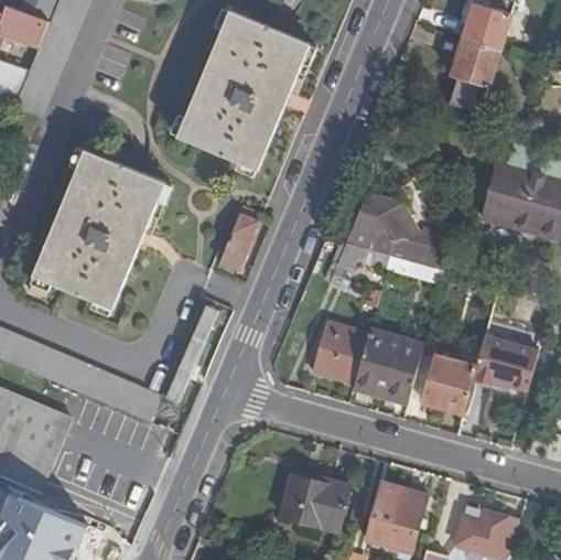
[(56,0),(49,19),(39,45),(29,67),(13,104),(40,115),(87,0),(56,0)]
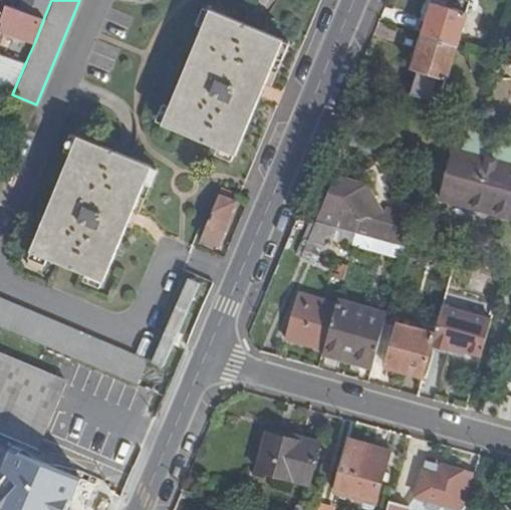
[(44,17),(0,1),(0,27),(35,41),(44,17)]
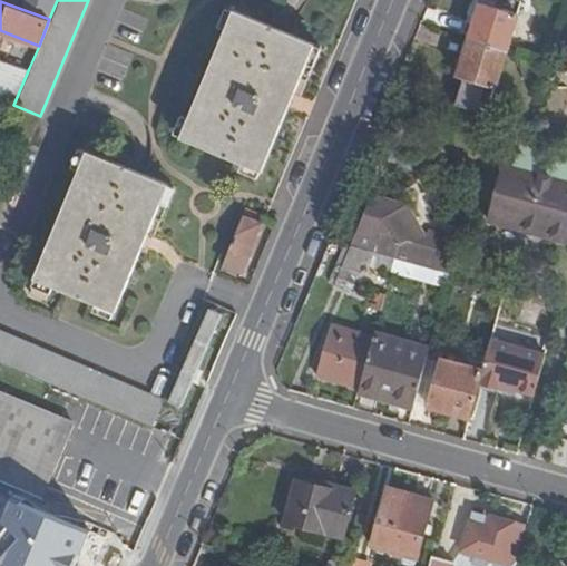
[(478,1),(467,37),(504,49),(515,13),(478,1)]
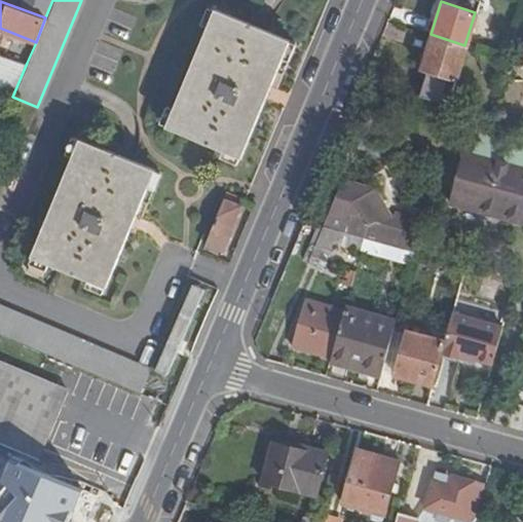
[(287,39),(214,8),(164,123),(239,155),(287,39)]
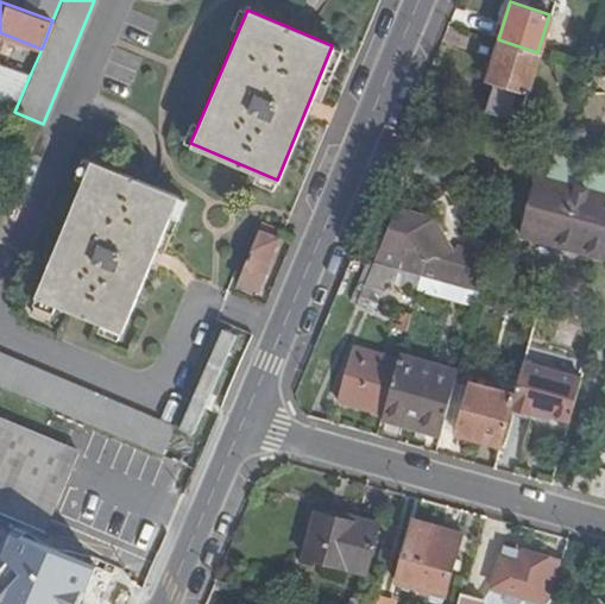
[(524,90),(537,52),(498,39),(486,77),(524,90)]
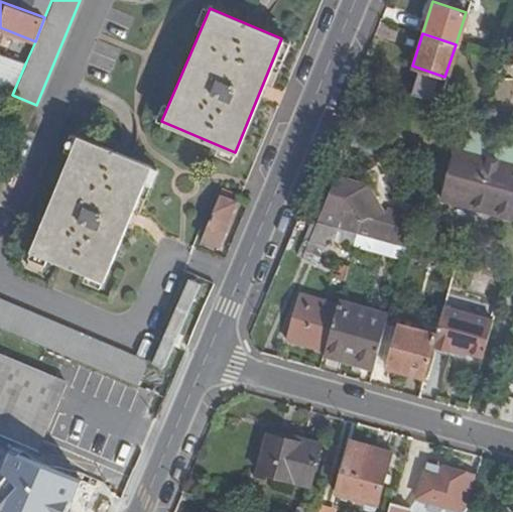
[(468,129),(454,126),(450,143),(464,147),(468,129)]
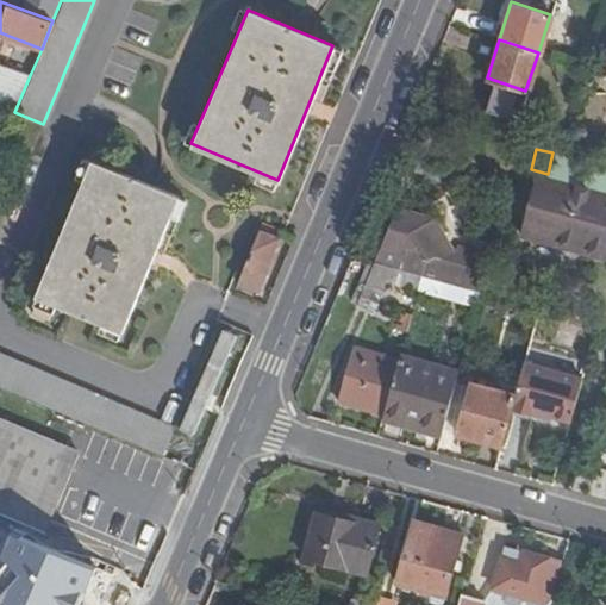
[(549,175),(538,172),(520,232),(570,247),(572,241),(581,243),(579,249),(605,256),(605,254),(605,169),(554,155),(549,175)]
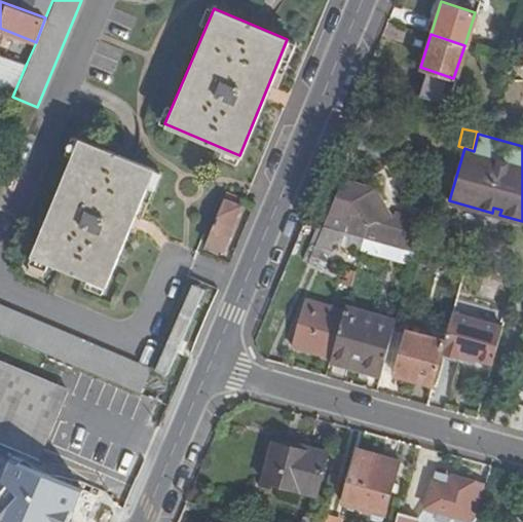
[(153,169),(78,139),(29,255),(104,285),(153,169)]
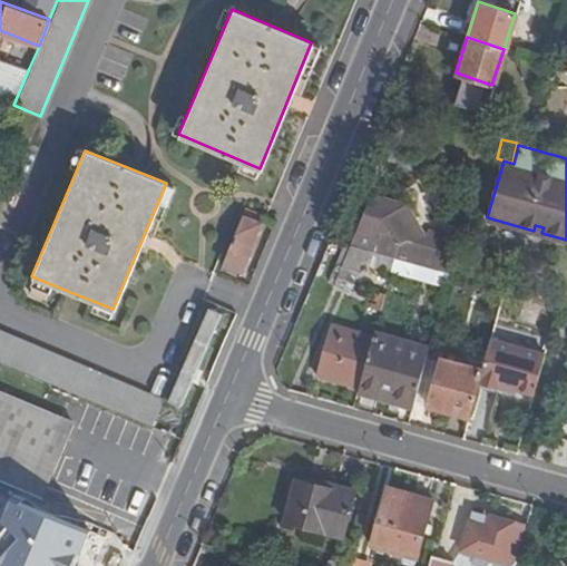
[(371,250),(392,255),(412,260),(437,266),(447,232),(427,227),(426,233),(414,231),(417,223),(406,206),(381,220),(385,228),(375,233),(371,250)]
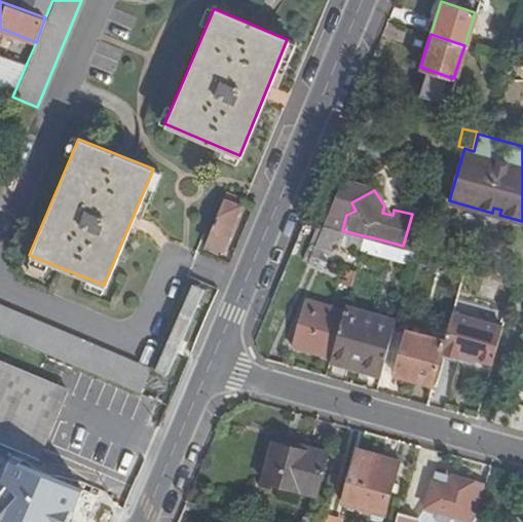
[(238,204),(221,196),(202,241),(220,249),(238,204)]
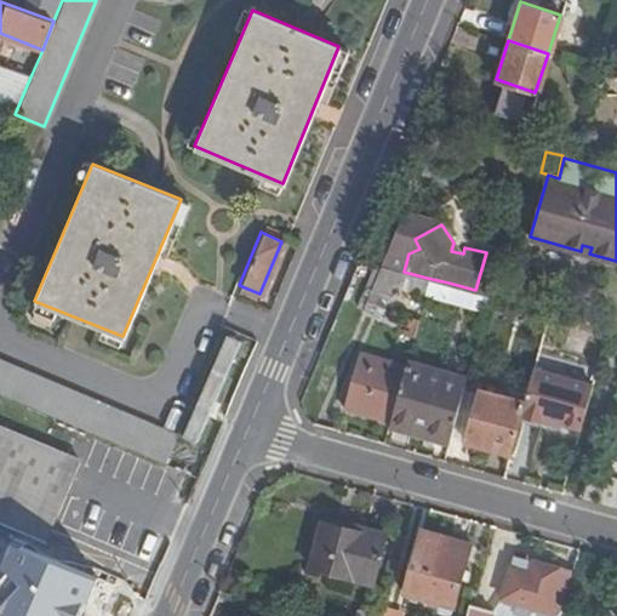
[(404,272),(378,264),(361,306),(377,312),(389,284),(423,292),(427,278),(404,272)]
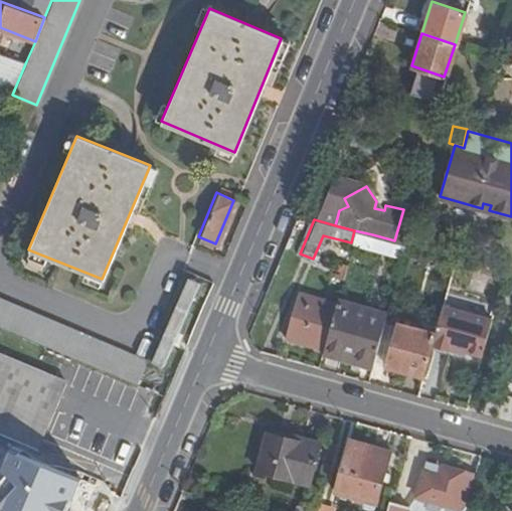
[(354,230),(351,242),(369,247),(372,234),(354,230)]
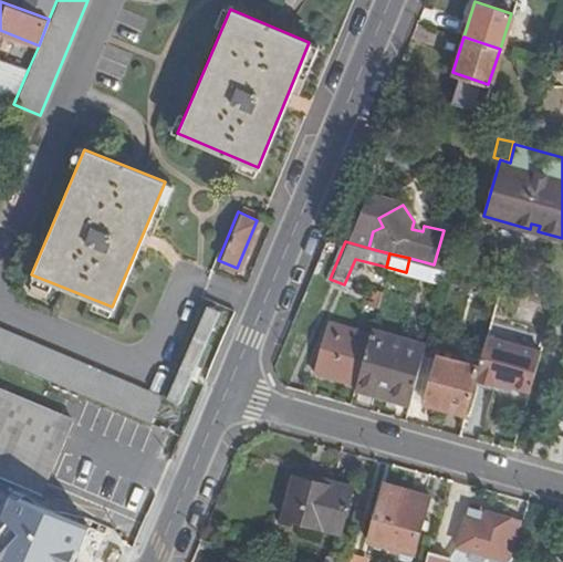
[(376,305),(379,290),(368,288),(365,302),(376,305)]
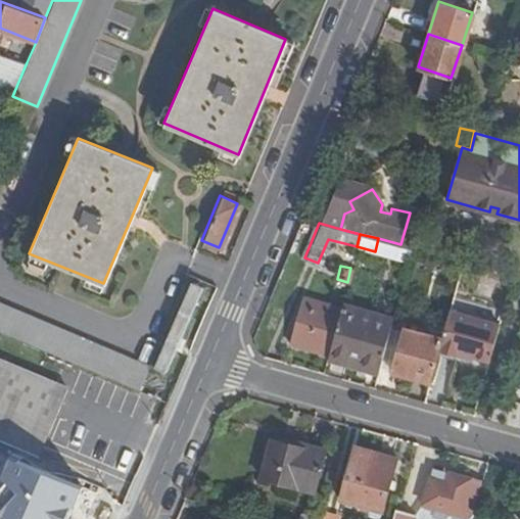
[(457,350),(487,359),(502,308),(452,294),(439,337),(436,348),(456,354),(457,350)]
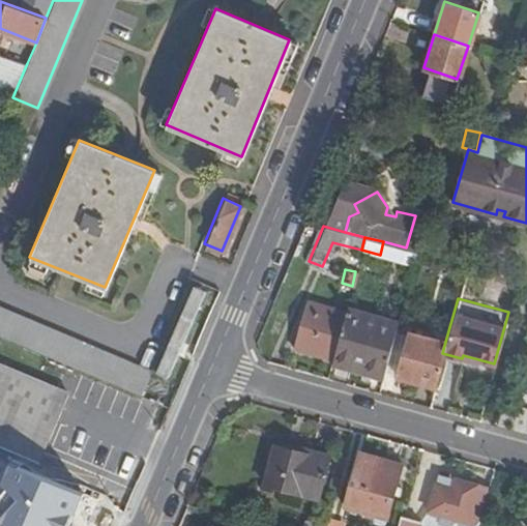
[(344,314),(345,312),(304,300),(292,346),(331,356),(344,314)]
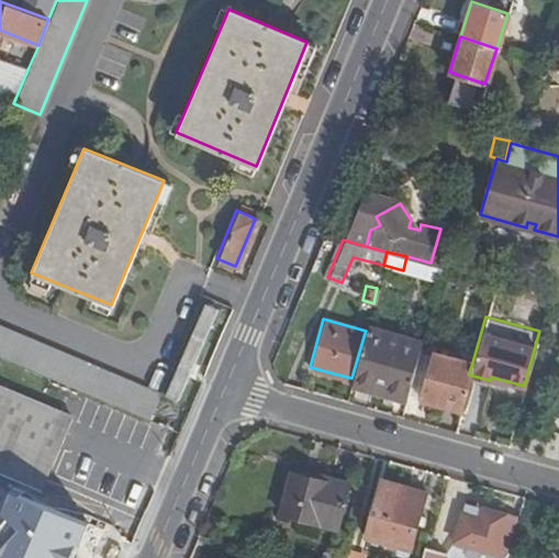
[(0,355),(147,419),(157,393),(0,325),(0,355)]
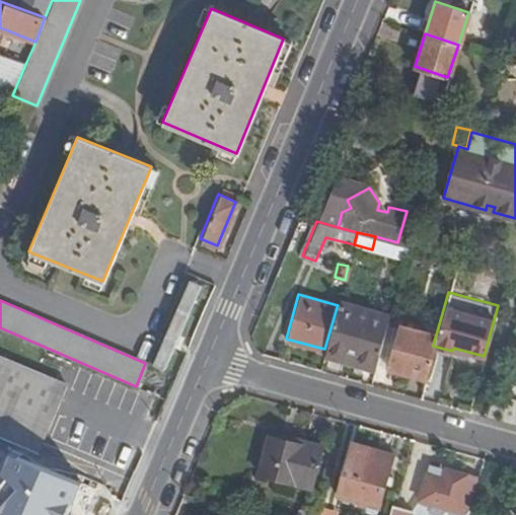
[(337,307),(324,349),(375,362),(388,314),(368,309),(366,314),(337,307)]
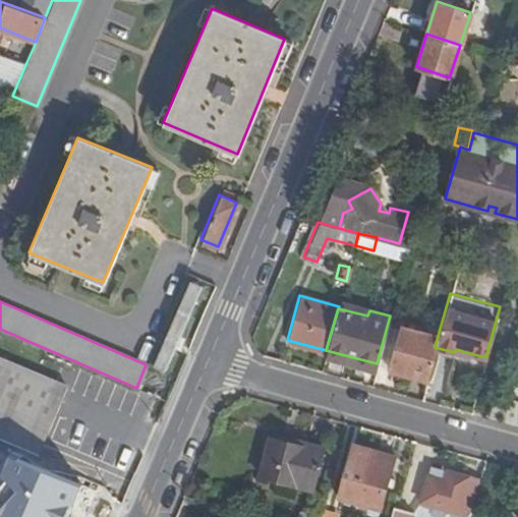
[(438,336),(400,326),(388,369),(425,380),(435,347),(438,336)]
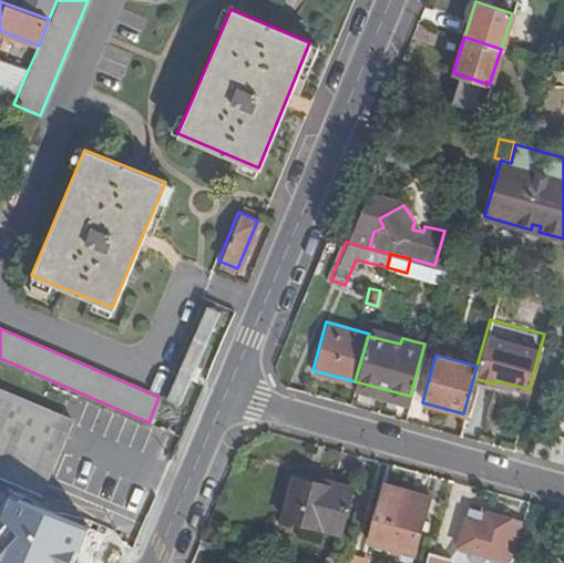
[(0,450),(49,472),(71,419),(0,389),(0,450)]
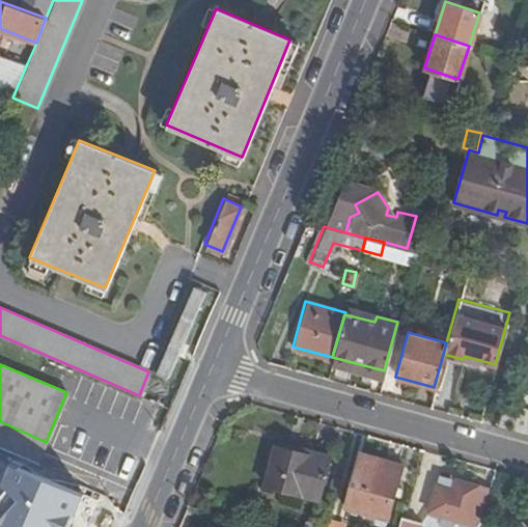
[(274,440),(261,482),(315,497),(328,454),(274,440)]
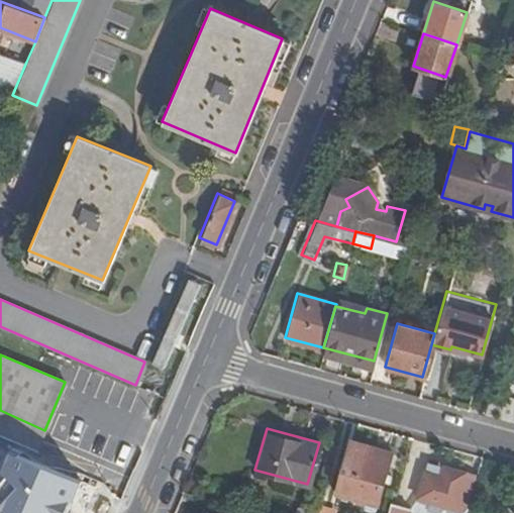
[(347,439),(333,493),(375,504),(389,450),(347,439)]
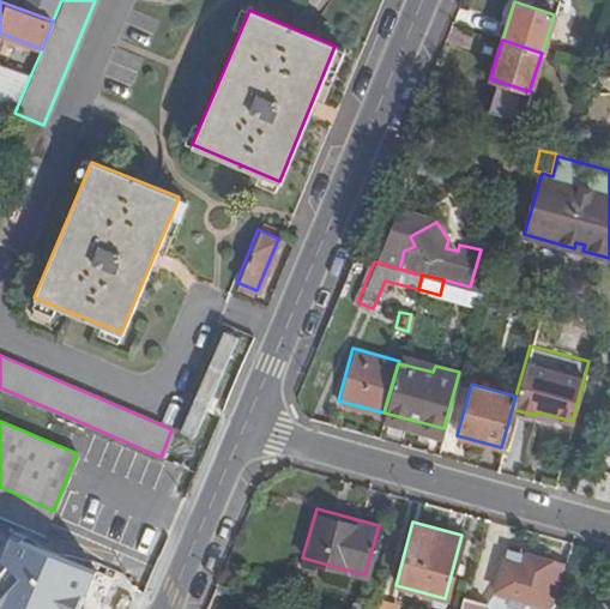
[(460,597),(457,608),(550,608),(554,598),(565,564),(505,547),(493,589),(501,591),(500,598),(507,601),(506,606),(517,608),(532,608),(536,607),(535,608),(484,608),(485,604),(460,597)]
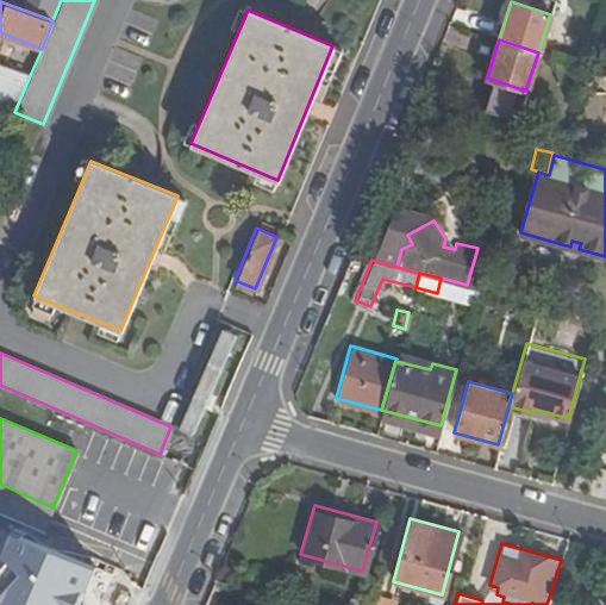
[(43,604),(98,604),(110,578),(63,560),(43,604)]
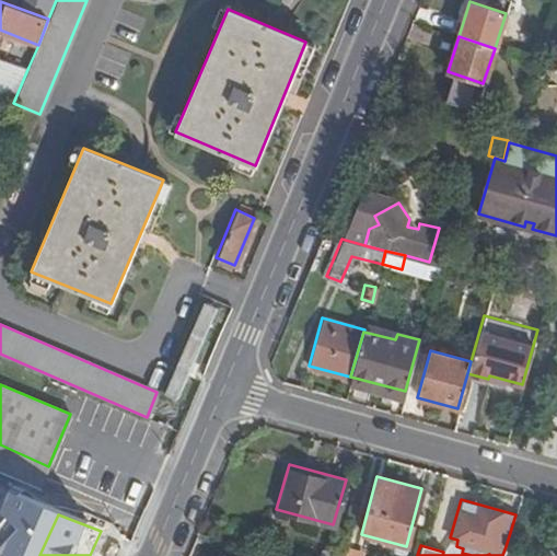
[(343,555),(361,555),(367,539),(349,534),(344,555),(343,555)]
